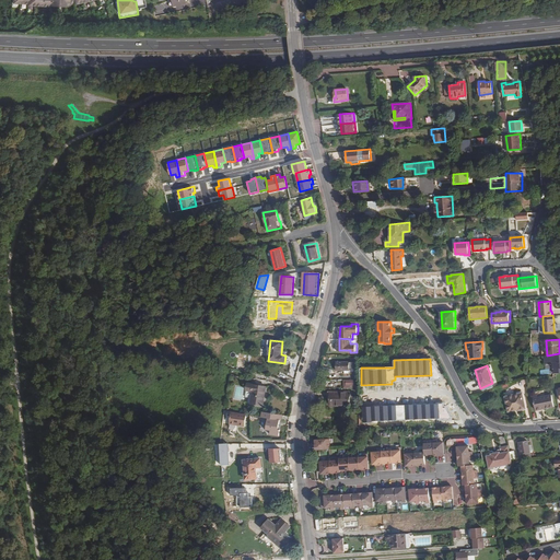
[(266,387),(247,384),(246,391),(253,392),(251,404),(264,406),(266,387)]
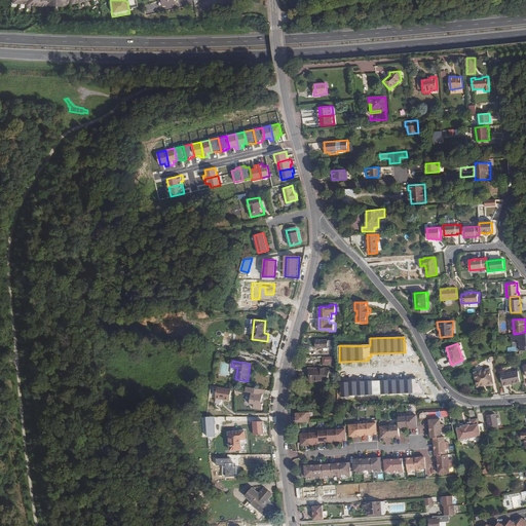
[(329,369),(308,369),(308,376),(307,376),(307,381),(329,381),(329,369)]
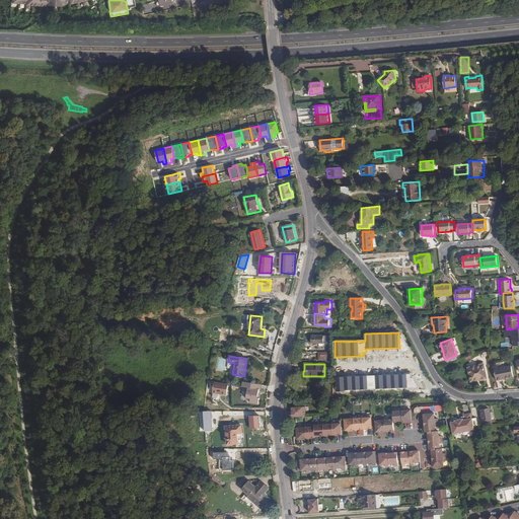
[(467,367),(470,380),(479,378),(480,380),(480,381),(487,379),(484,364),(467,367)]
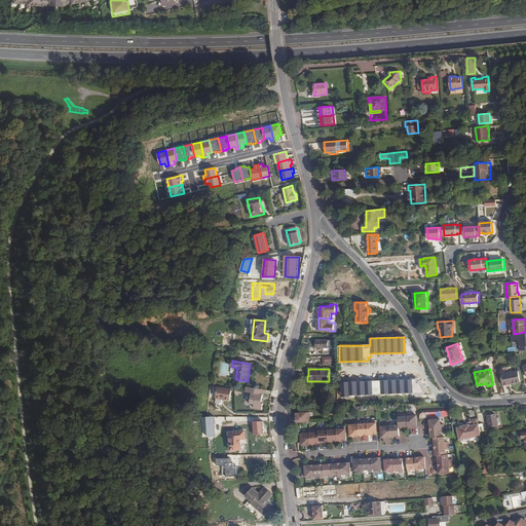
[(518,371),(501,374),(502,385),(520,382),(518,371)]
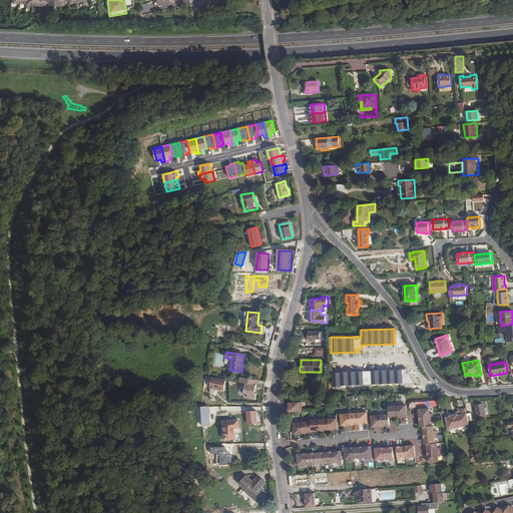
[(403,370),(333,373),(332,386),(403,383),(403,370)]
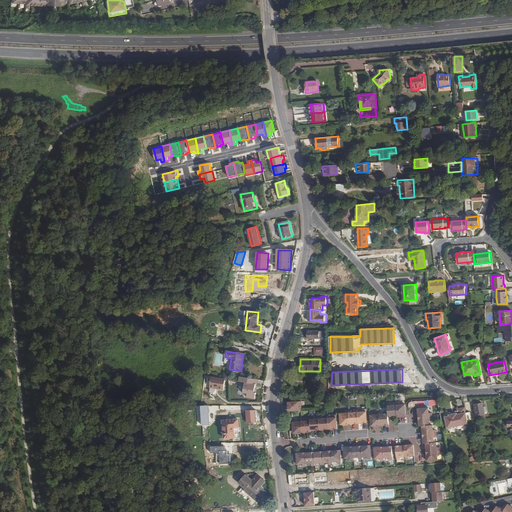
[(225,378),(211,376),(209,387),(223,390),(225,378)]
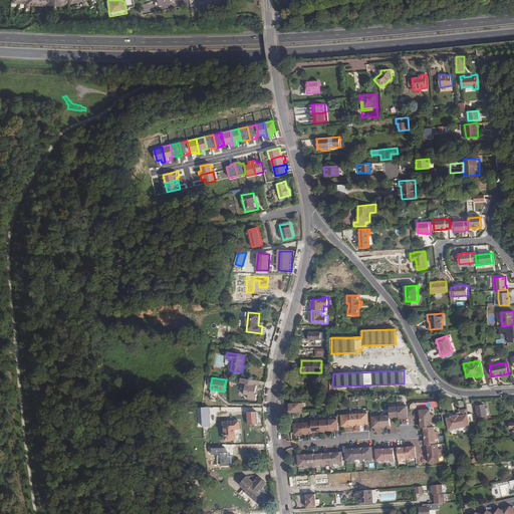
[(259,380),(240,377),(240,382),(245,383),(243,394),(249,395),(248,399),(256,400),(257,395),(256,394),(257,386),(259,386),(259,380)]
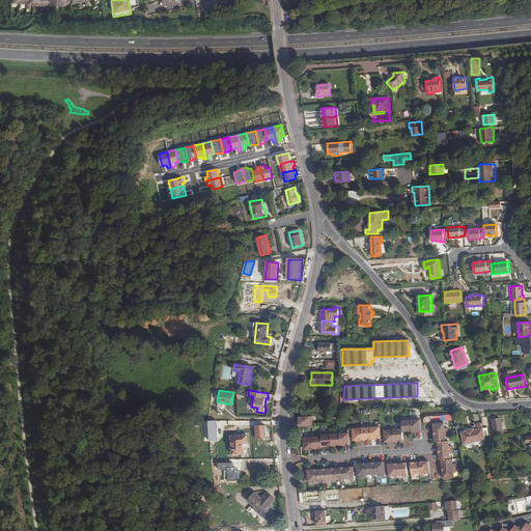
[(299,423),(299,426),(313,426),(313,422),(311,422),(310,416),(299,417),(300,422),(299,423)]
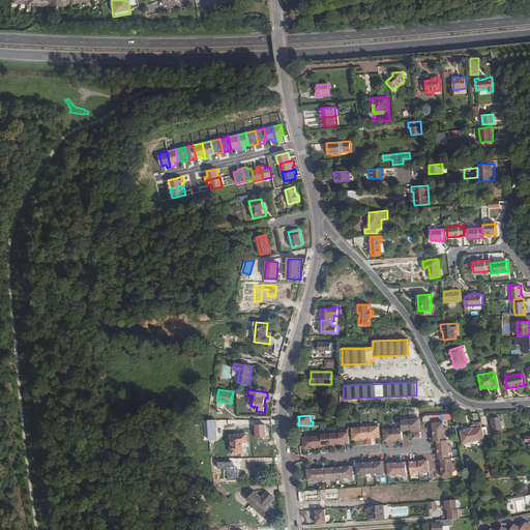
[(383,431),(384,442),(386,441),(386,442),(393,442),(393,441),(399,441),(403,441),(402,433),(406,433),(406,432),(410,432),(411,432),(417,432),(417,431),(419,431),(419,419),(413,420),(413,417),(410,418),(410,420),(405,420),(405,418),(401,418),(401,427),(398,428),(398,430),(392,430),(392,428),(388,428),(388,431),(383,431)]
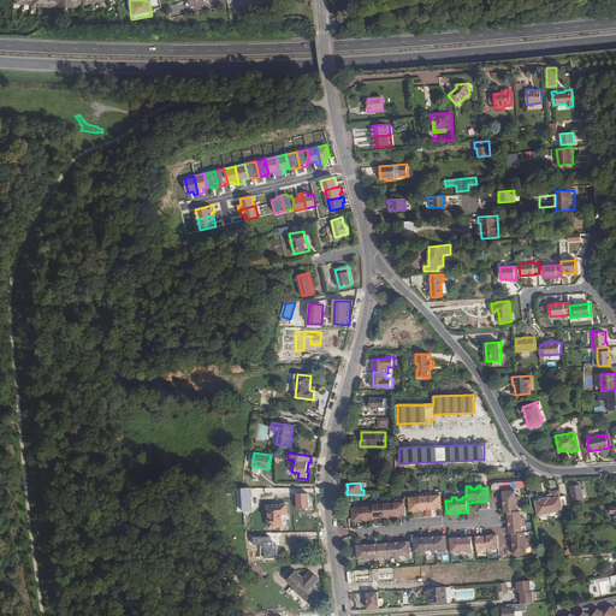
[(570,487),(574,504),(585,503),(581,485),(570,487)]
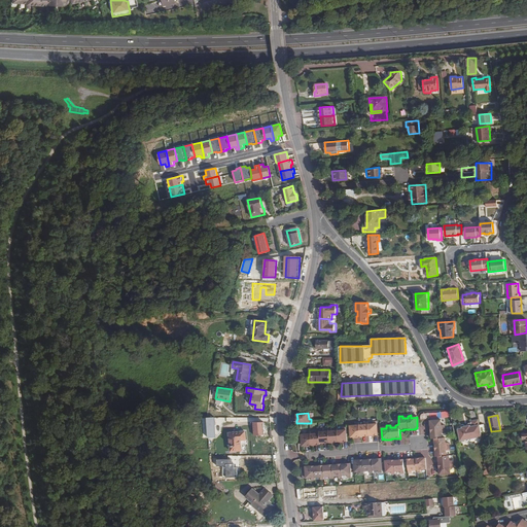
[(207,418),(208,438),(216,437),(215,417),(207,418)]
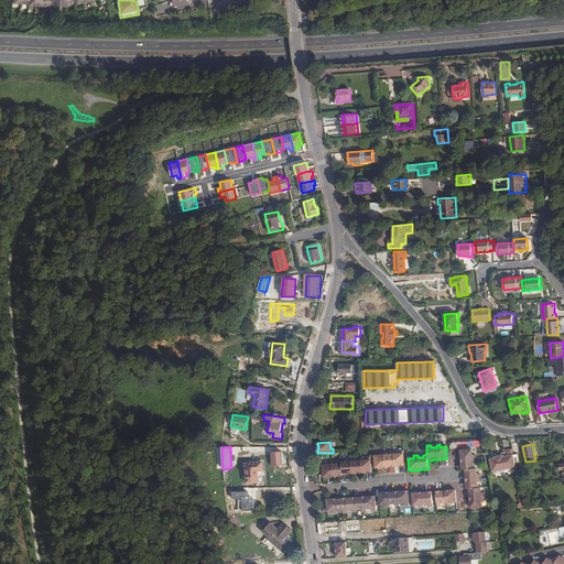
[(516,465),(512,448),(505,451),(505,453),(502,453),(501,454),(500,455),(498,456),(497,455),(497,454),(496,454),(494,455),(495,458),(490,459),(492,469),(496,469),(498,470),(499,472),(500,472),(501,472),(502,469),(506,468),(507,468),(507,467),(508,466),(509,468),(512,467),(511,466),(516,465)]
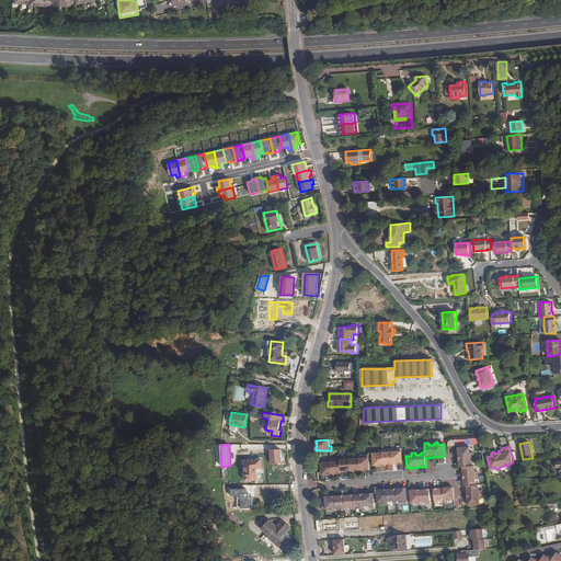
[(469,448),(457,449),(458,458),(459,468),(462,468),(464,487),(466,487),(467,506),(479,505),(479,500),(482,499),(481,491),(478,491),(478,485),(474,485),(474,480),(478,480),(478,472),(474,472),(473,467),(470,467),(470,461),(473,461),(472,454),(469,454),(469,448)]
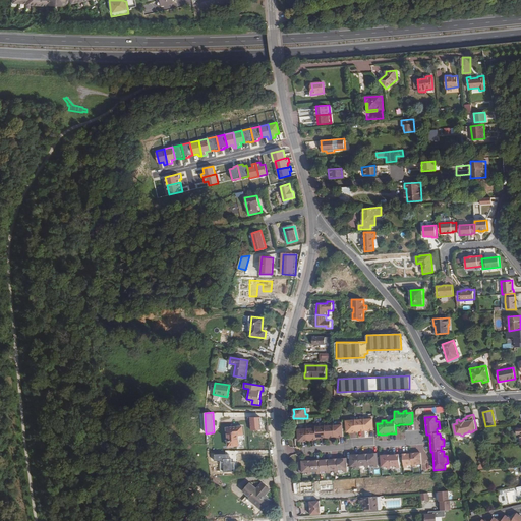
[(346,421),(347,432),(349,432),(356,432),(356,431),(361,431),(365,431),(369,430),(369,431),(373,431),(372,417),(369,417),(369,420),(364,420),(364,418),(360,418),(360,420),(355,421),(355,418),(351,418),(351,421),(346,421)]
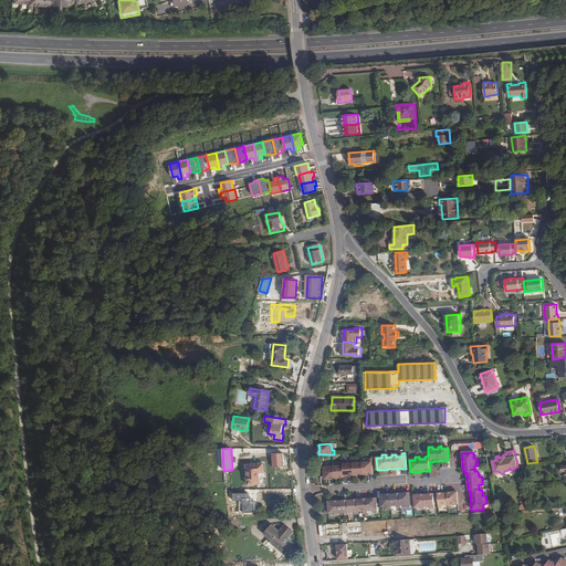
[(329,467),(324,467),(324,479),(326,478),(326,479),(334,479),(334,478),(339,478),(344,478),(344,475),(349,475),(349,477),(354,475),(359,474),(359,475),(364,475),(364,474),(368,474),(369,475),(373,474),(371,460),(368,460),(368,462),(363,463),(363,460),(358,460),(358,463),(353,463),(353,461),(348,461),(348,463),(343,464),(343,463),(339,463),(339,465),(334,465),(334,463),(329,463),(329,467)]
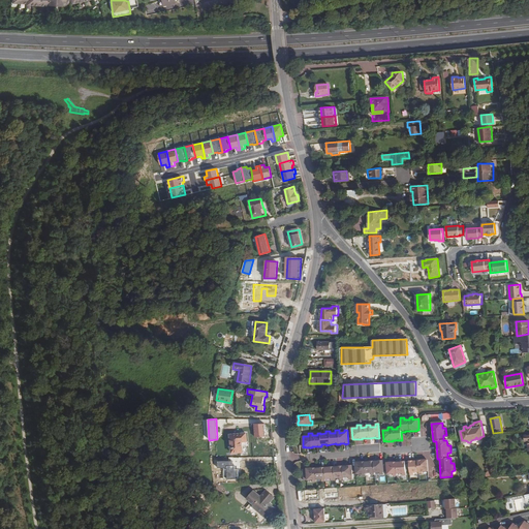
[(230,435),(232,454),(243,453),(242,442),(247,441),(246,433),(230,435)]
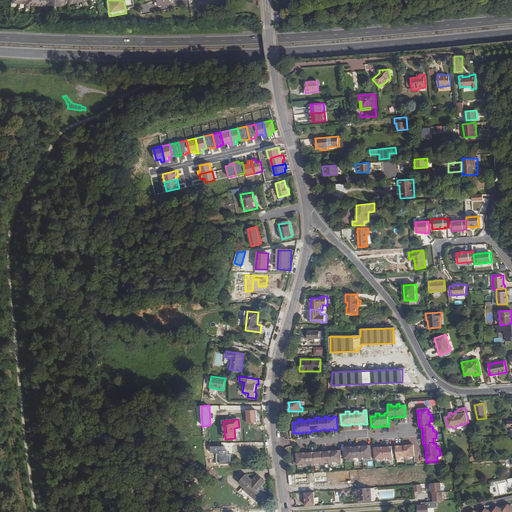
[(395,446),(397,460),(400,460),(400,457),(405,457),(405,459),(409,459),(409,457),(414,456),(413,446),(411,446),(411,445),(408,446),(404,446),(399,447),(399,446),(395,446)]
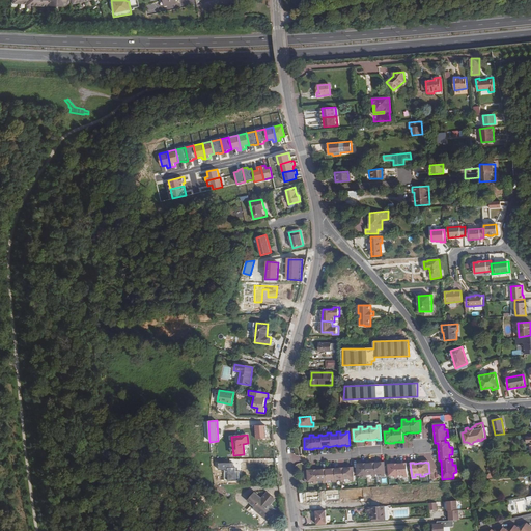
[(357,465),(357,476),(363,476),(363,478),(367,478),(366,475),(371,475),(372,477),(375,477),(375,475),(381,475),(381,477),(385,477),(384,463),(380,463),(380,464),(375,464),(371,464),(371,465),(366,465),(366,464),(359,465),(357,465)]
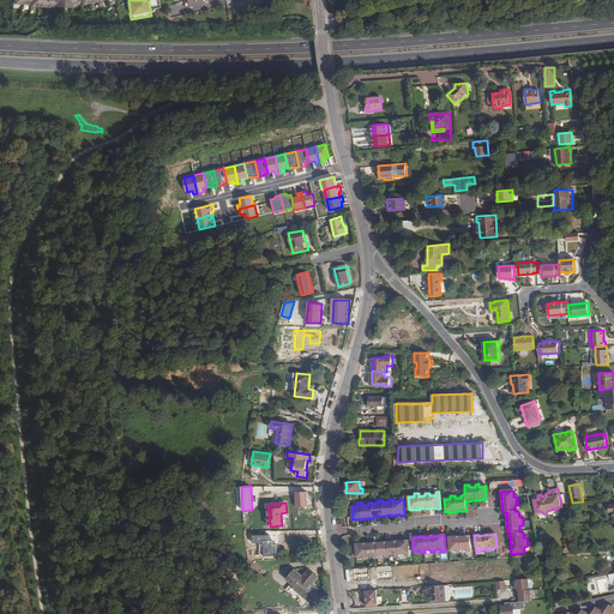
[(449,539),(450,551),(456,551),(456,553),(461,553),(461,551),(467,549),(467,553),(471,552),(470,536),(465,536),(465,537),(459,537),(451,537),(451,539),(449,539)]
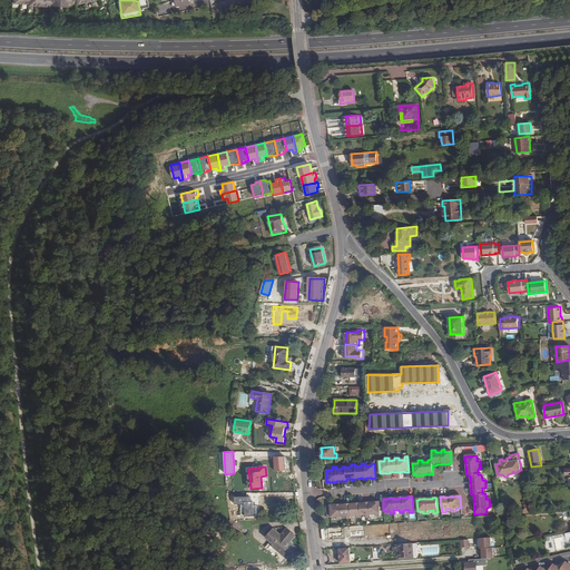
[(330,505),(331,517),(336,517),(336,519),(341,519),(341,517),(346,517),(346,519),(351,519),(351,516),(356,516),(356,518),(361,518),(360,516),(365,514),(366,518),(370,518),(370,514),(375,514),(375,517),(380,517),(379,501),(374,502),(370,503),(370,502),(365,502),(365,503),(360,503),(355,503),(350,504),(350,503),(345,503),(345,504),(340,504),(332,504),(332,505),(330,505)]
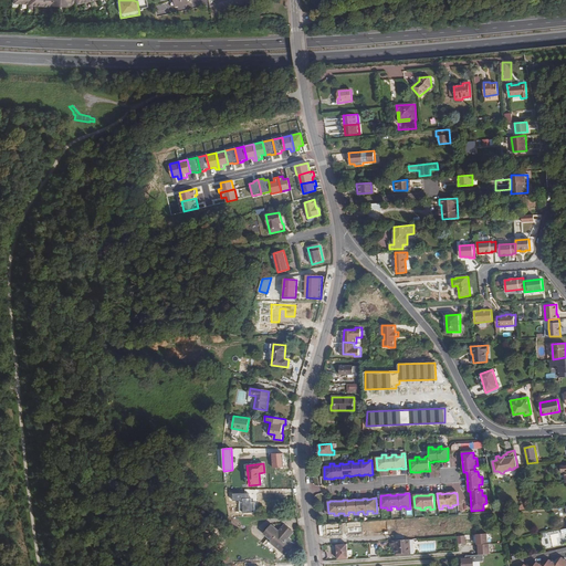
[(285,536),(291,530),(284,525),(279,531),(272,525),(264,534),(271,541),(270,542),(268,540),(263,544),(272,552),(275,547),(276,548),(278,546),(285,553),(293,543),(289,540),(285,536)]
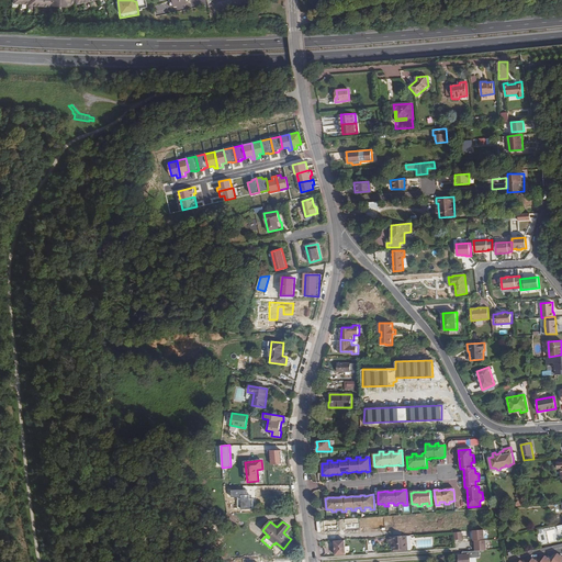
[(484,530),(473,531),(473,541),(474,541),(484,540),(484,530)]
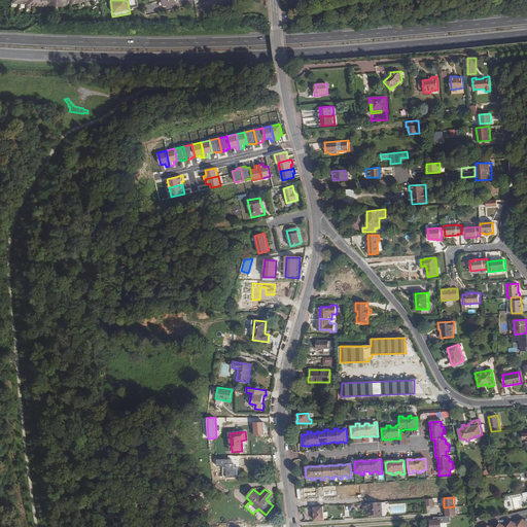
[(381,502),(363,503),(363,508),(367,508),(369,517),(382,516),(381,502)]
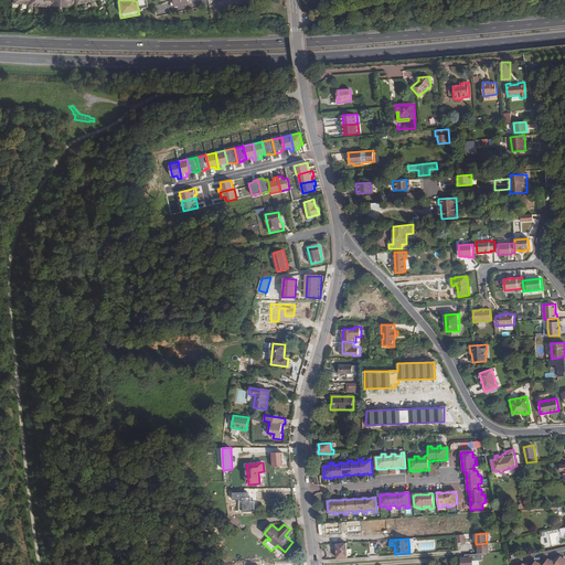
[(349,543),(337,543),(337,558),(350,558),(349,543)]
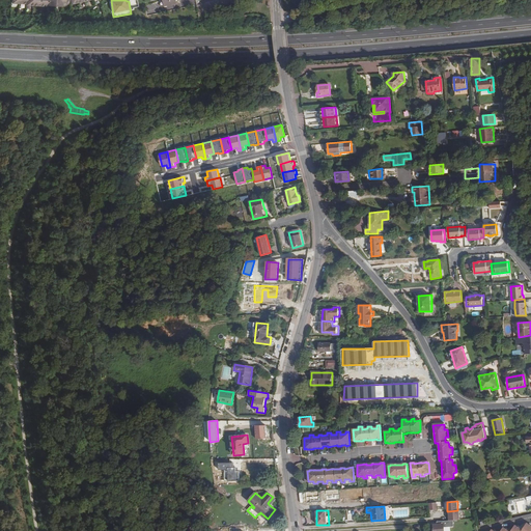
[(457,510),(448,511),(449,521),(453,520),(459,520),(458,510),(457,510)]
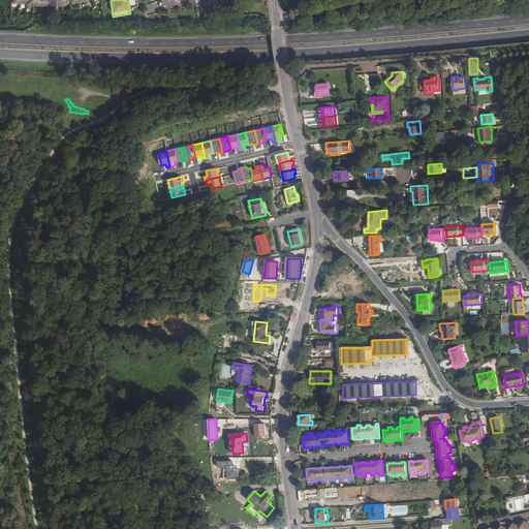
[(435,522),(432,522),(432,528),(442,528),(442,526),(452,525),(452,518),(447,519),(435,520),(435,522)]
